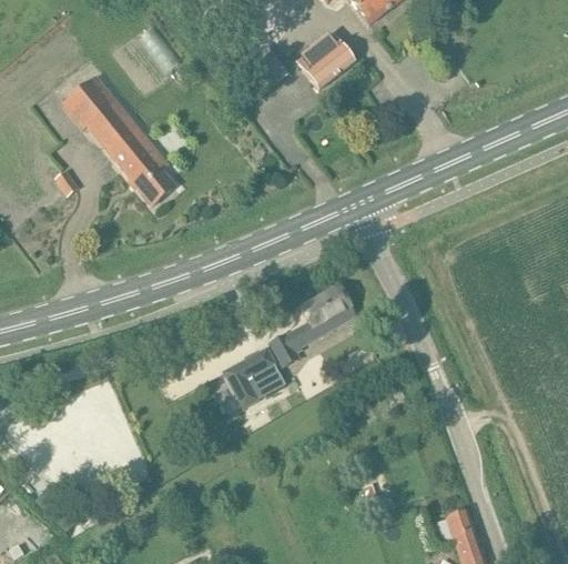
[(326,0),(327,1),(328,0),(350,0),(368,23),(398,0),(326,0)]
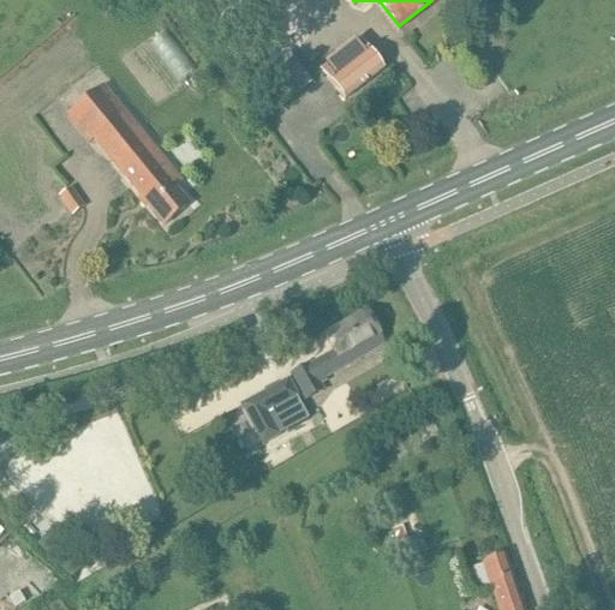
[(180,76),(197,63),(167,24),(150,37),(180,76)]
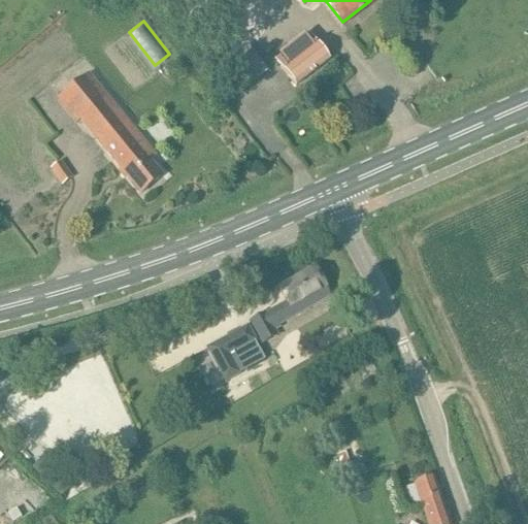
[(329,57),(316,40),(309,33),(277,58),(296,83),(329,57)]
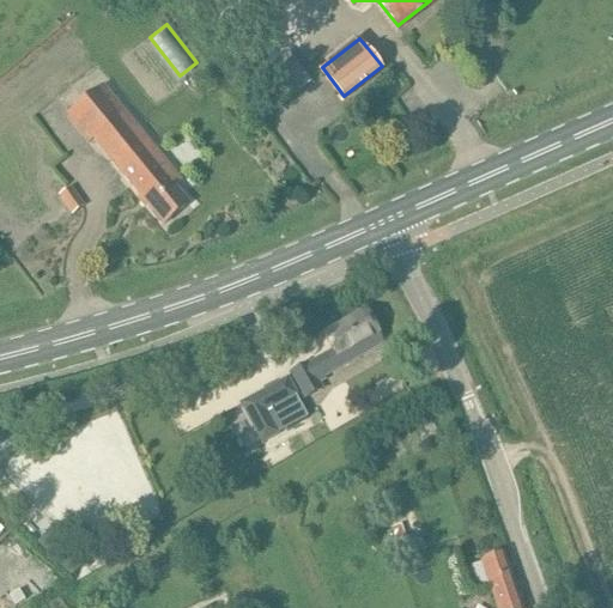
[(92,135),(163,220),(188,200),(174,183),(181,177),(102,81),(66,111),(89,139),(92,135)]
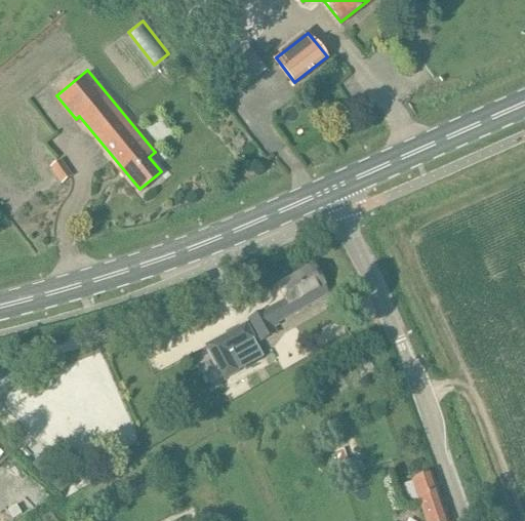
[(59,157),(50,163),(61,179),(71,173),(59,157)]
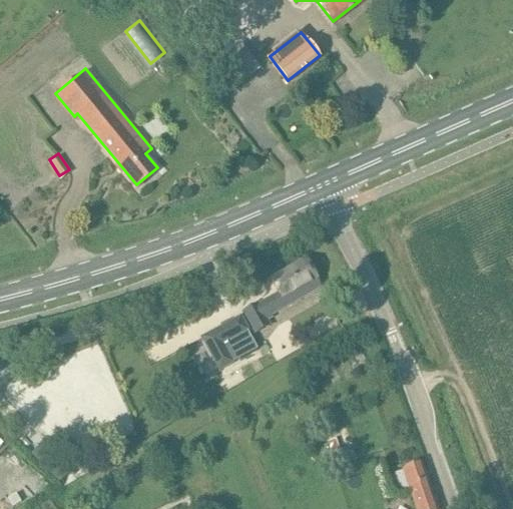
[(306,257),(271,277),(278,290),(243,310),(254,330),(269,323),(265,315),(321,284),(306,257)]
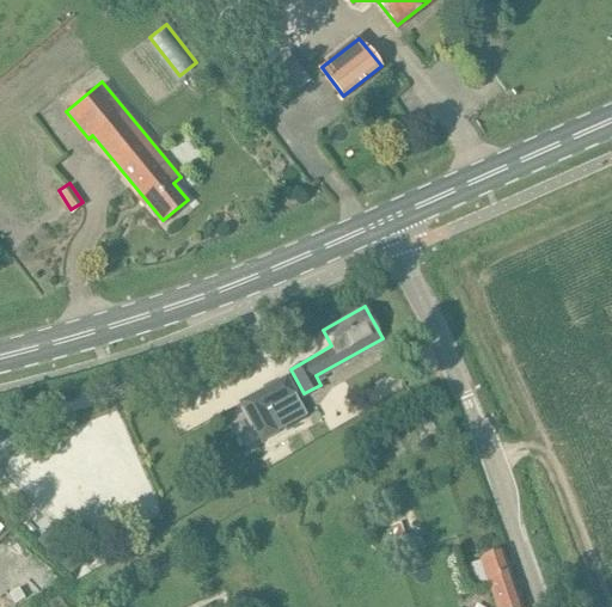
[(287,375),(240,400),(251,420),(261,439),(307,414),(287,375)]
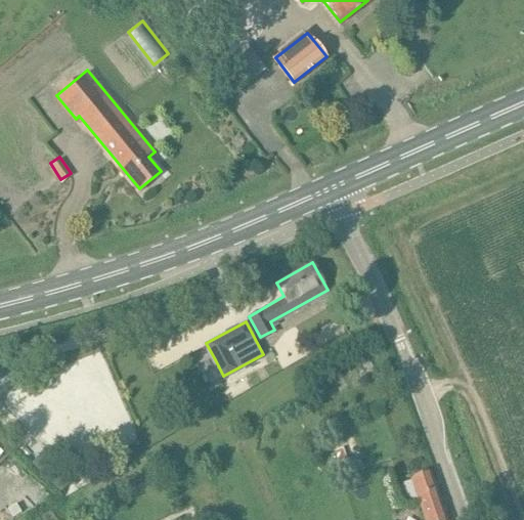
[(43,451),(32,462),(60,490),(72,480),(43,451)]
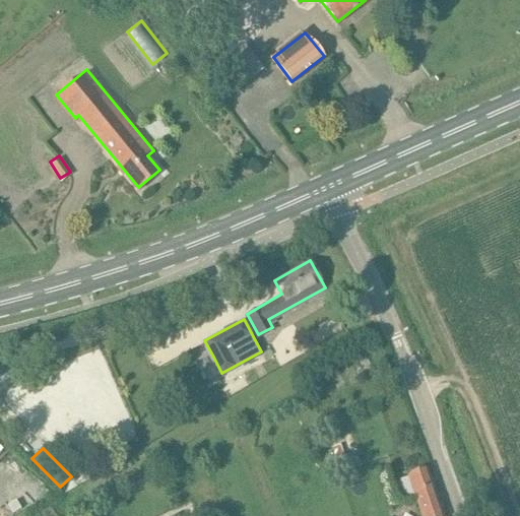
[(347,451),(335,455),(340,469),(351,466),(347,451)]
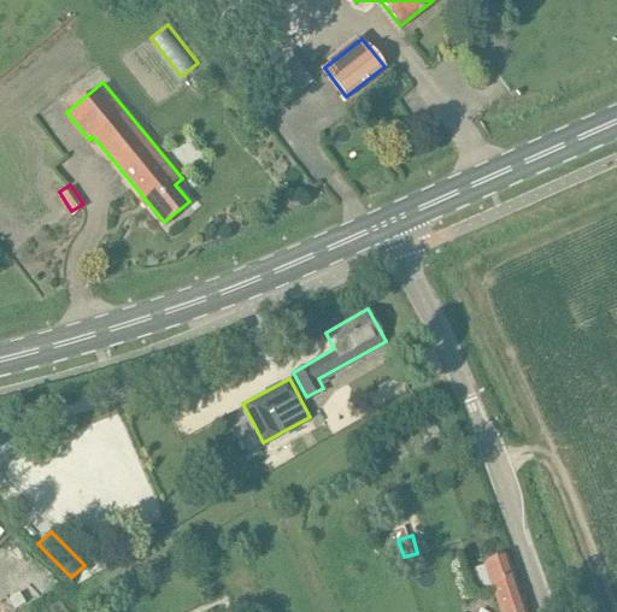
[(482,590),(491,587),(499,611),(527,611),(507,554),(485,562),(482,563),(475,565),(471,570),(477,587),(482,590)]
